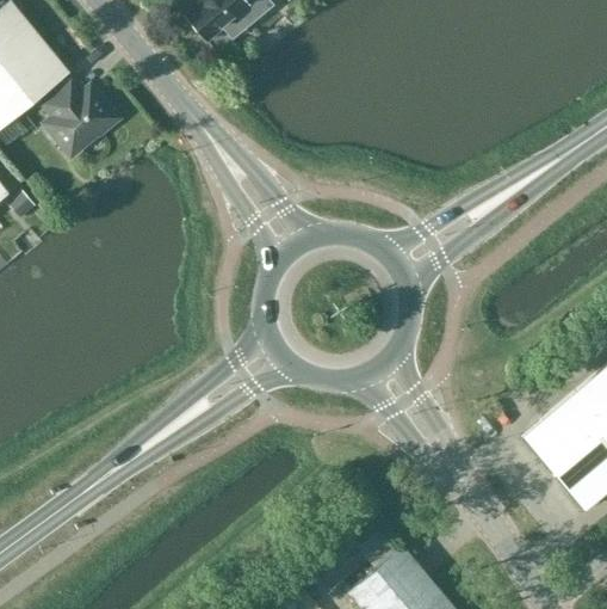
[(13,0),(0,11),(0,131),(72,73),(13,0)]
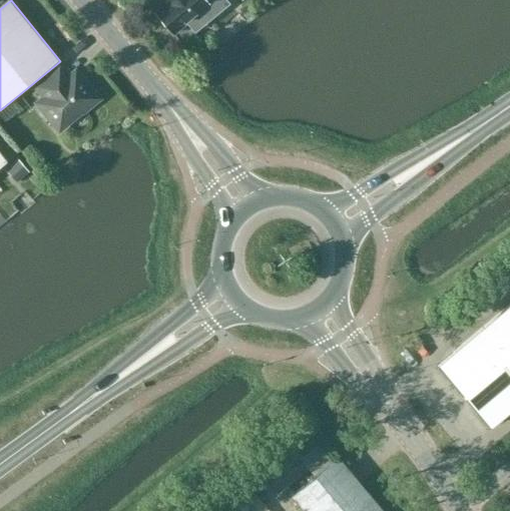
[(212,19),(231,3),(227,0),(161,0),(167,7),(157,15),(174,35),(204,10),(212,19)]
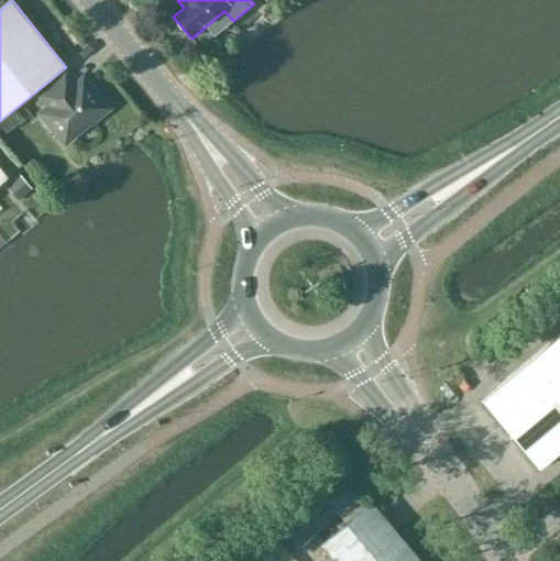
[(68,77),(44,97),(54,108),(45,114),(68,142),(92,122),(95,125),(113,110),(97,90),(92,94),(88,89),(89,87),(86,81),(77,88),(68,77)]
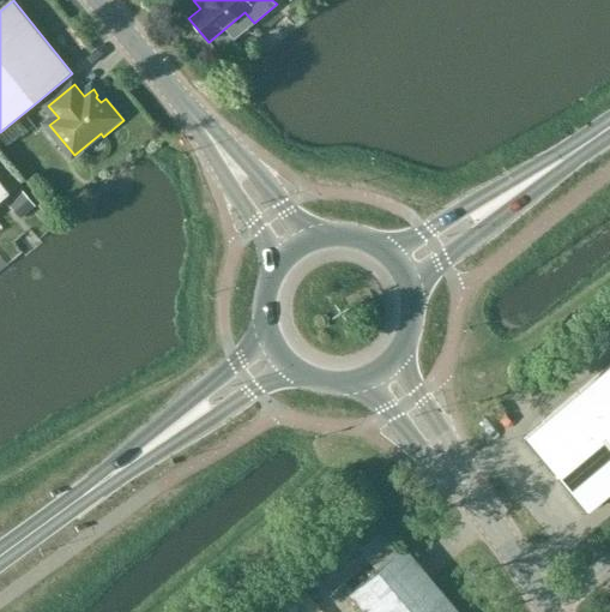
[(0,202),(10,195),(0,181),(0,202)]
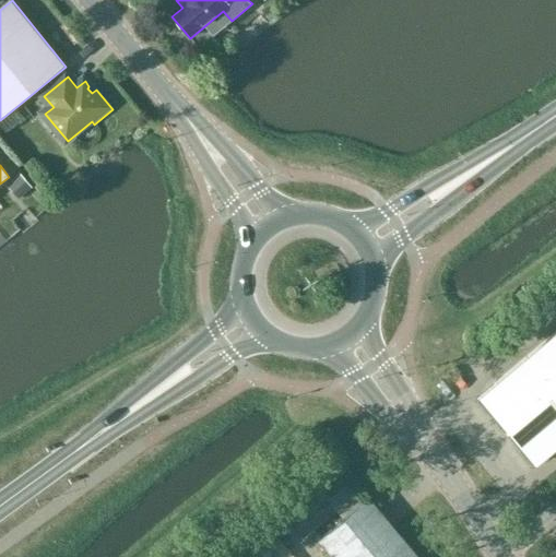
[(11,185),(22,198),(34,188),(23,175),(11,185)]
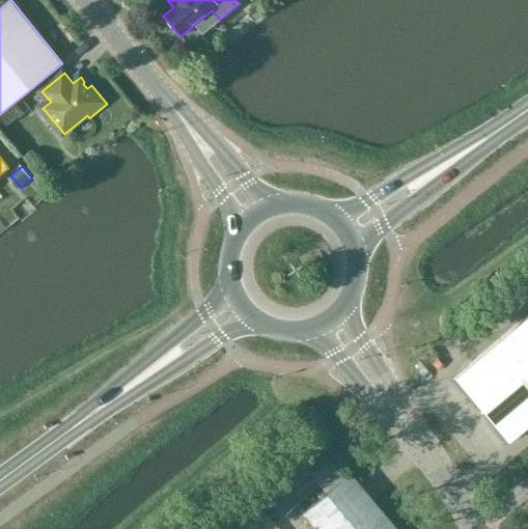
[(482,412),(527,373),(527,319),(455,380),(482,412)]
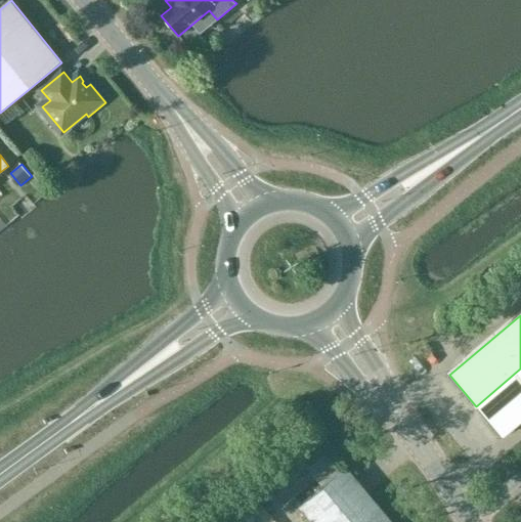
[(520,368),(476,406),(503,438),(520,423),(520,368)]
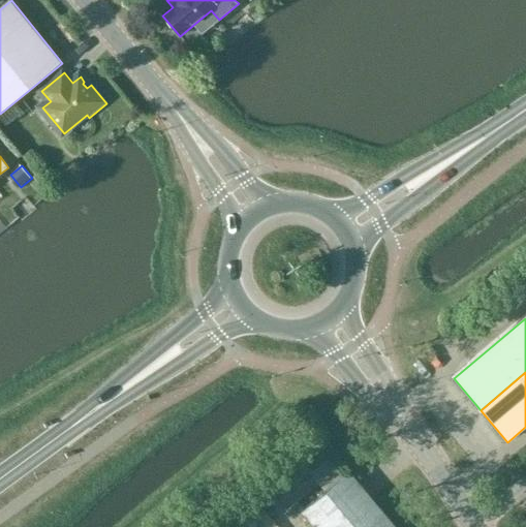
[(325,494),(302,514),(312,526),(394,526),(373,501),(364,491),(360,486),(348,473),(343,478),(325,456),(306,471),(325,494)]
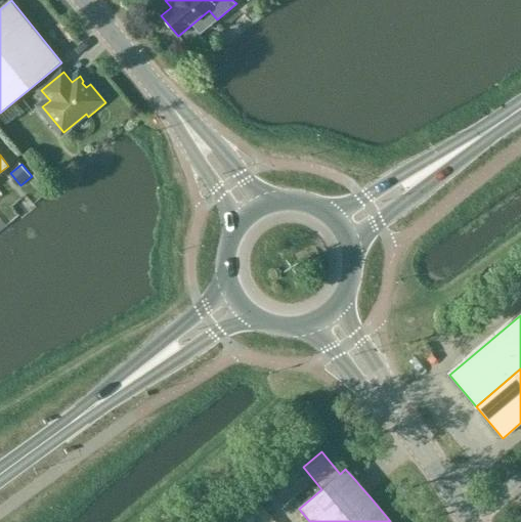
All buildings are outlined.
